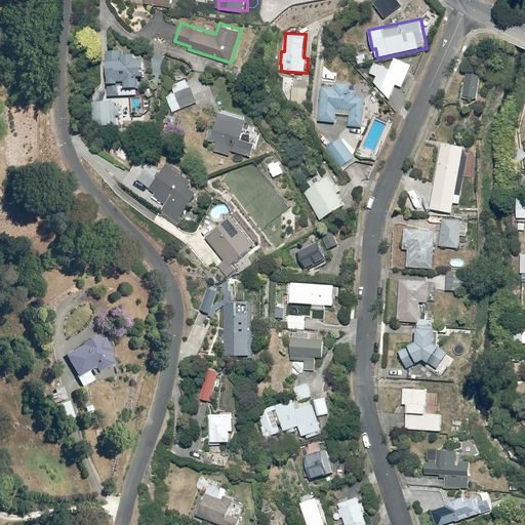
[(107,89),(108,97),(114,97),(122,96),(122,82),(126,82),(126,88),(140,88),(139,79),(146,79),(146,72),(146,59),(137,61),(137,56),(137,53),(124,54),(124,50),(108,51),(109,89),(107,89)]
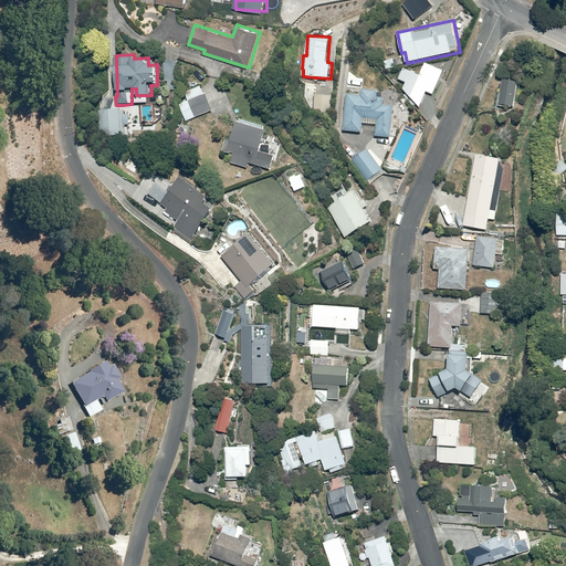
[(421,76),(405,69),(400,79),(407,82),(402,90),(421,107),(428,92),(435,95),(446,71),(428,62),(421,76)]
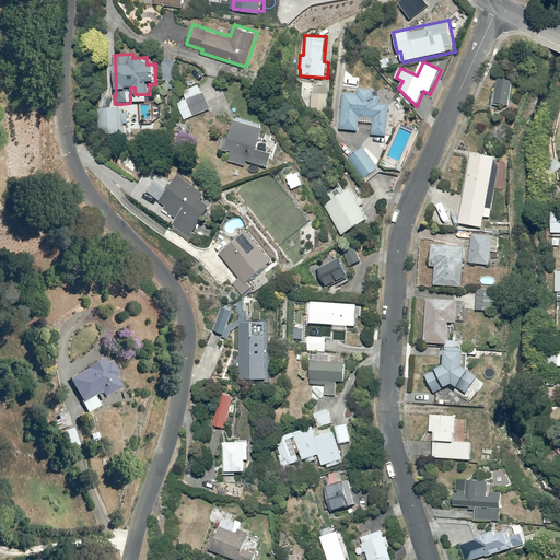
[(166,86),(158,86),(156,93),(167,94),(168,88),(174,88),(175,80),(166,79),(166,86)]
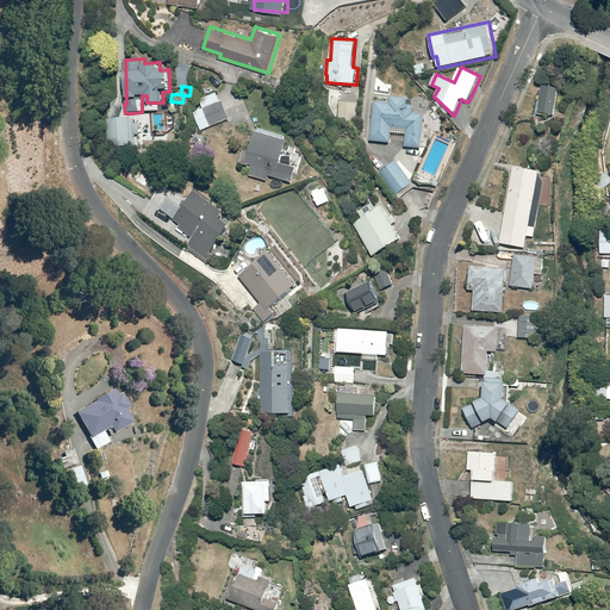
[(559,87),(542,86),(540,114),(555,117),(559,87)]
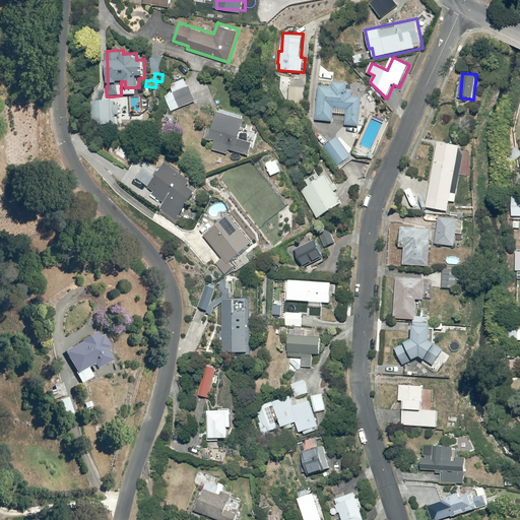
[(189,86),(186,78),(170,84),(173,92),(165,95),(172,113),(197,103),(190,85),(189,86)]
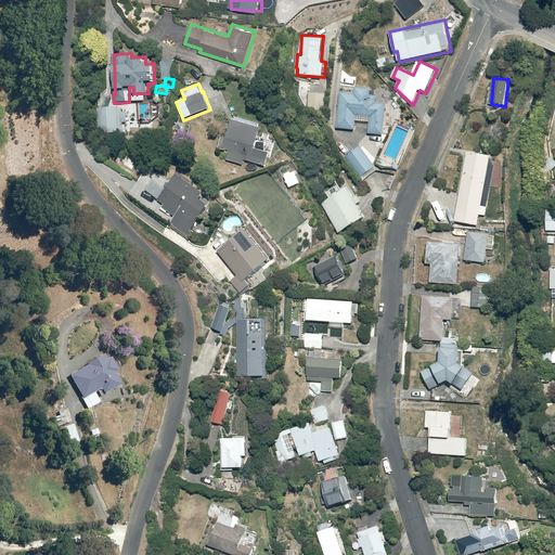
[(356,92),(341,91),(338,128),(357,129),(358,120),(370,121),(369,132),(385,134),(387,103),(376,103),(377,95),(372,95),(372,88),(356,87),(356,92)]
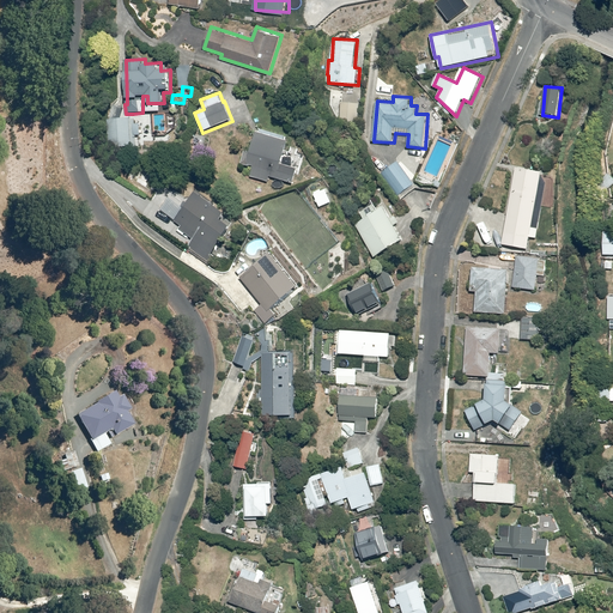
[(362,103),(343,102),(341,122),(360,123),(362,103)]
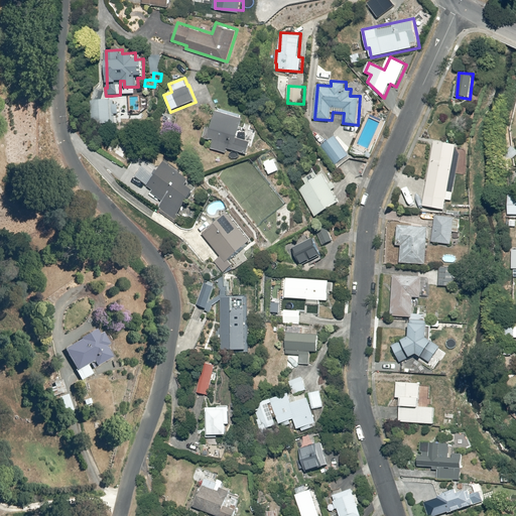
[(112,99),(101,99),(101,124),(113,123),(113,114),(119,114),(119,104),(112,104),(112,99)]
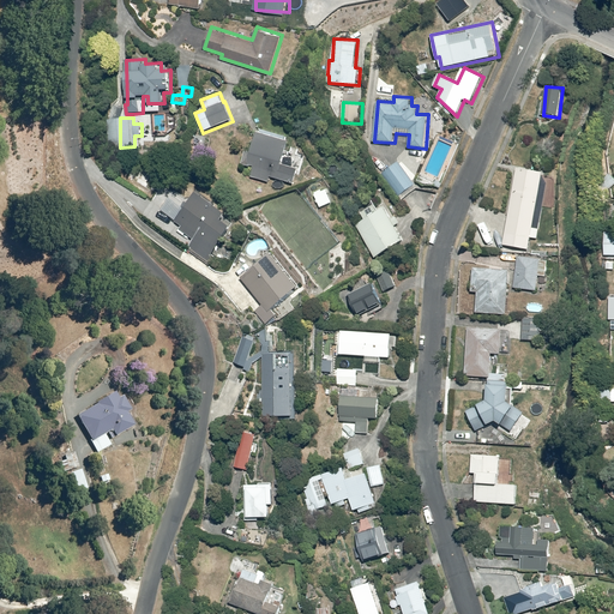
[(290,142),(259,132),(253,152),(247,150),(242,163),(254,168),(252,176),(270,182),(271,178),(294,185),(300,169),(283,164),(290,142)]
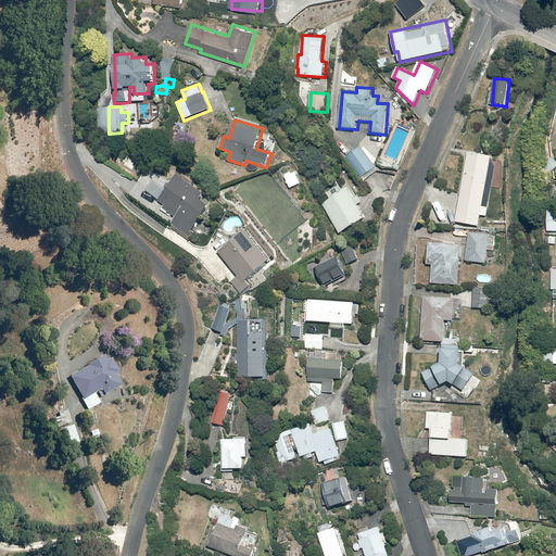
[(376,168),(362,148),(346,160),(361,179),(376,168)]
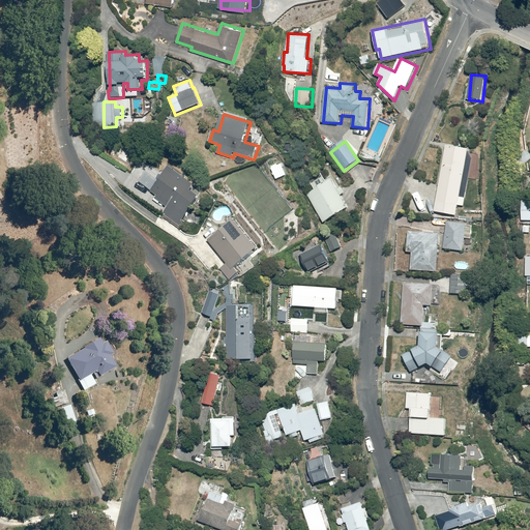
[(447,146),(435,210),(457,214),(469,150),(447,146)]
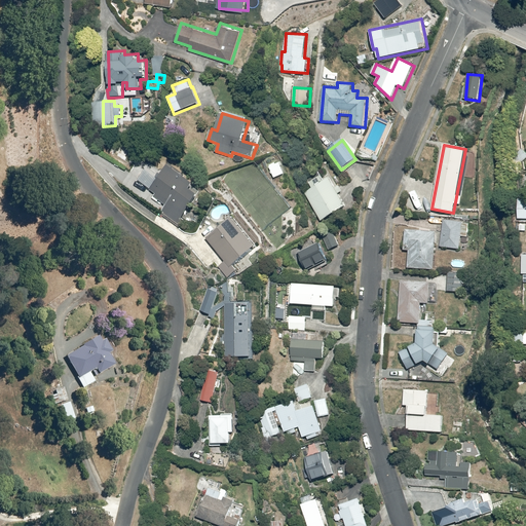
[(283,161),(271,165),(276,177),(287,173),(283,161)]
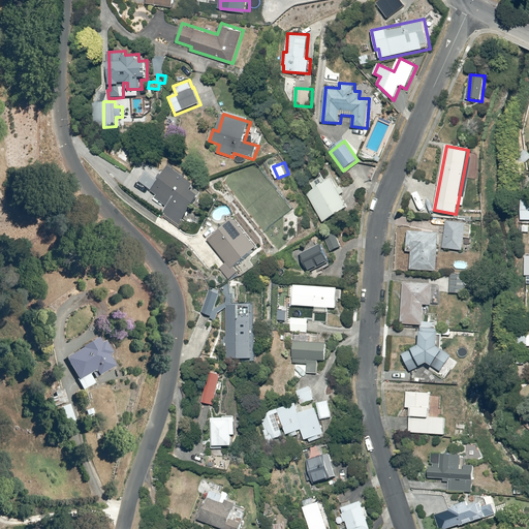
[(196,183),(170,164),(153,190),(157,193),(155,197),(167,206),(163,212),(195,235),(209,215),(194,205),(201,195),(191,189),(196,183)]
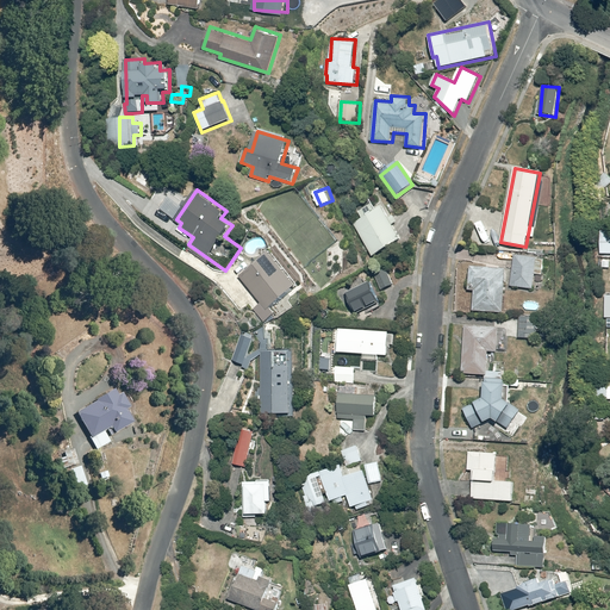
[(368,195),(354,205),(363,218),(377,210),(368,195)]
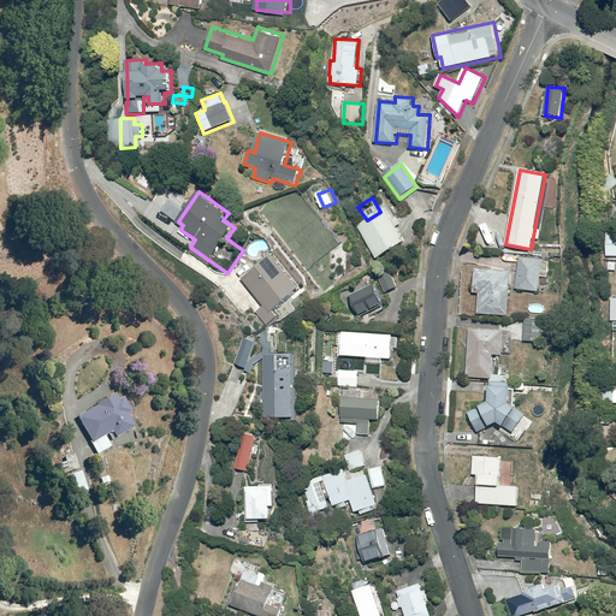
[(367,220),(357,226),(379,260),(408,242),(386,208),(380,212),(367,220)]
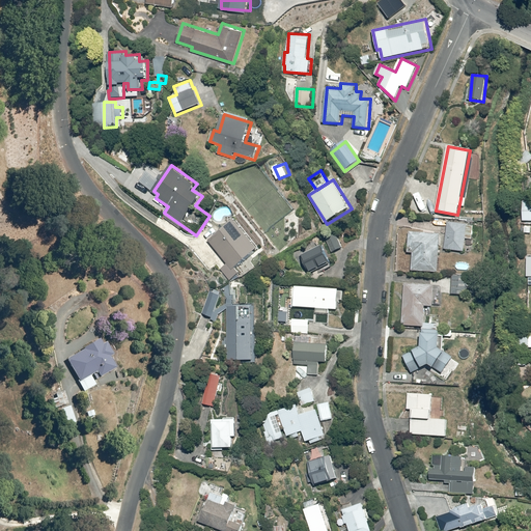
[(236,218),(210,239),(233,270),(260,248),(236,218)]
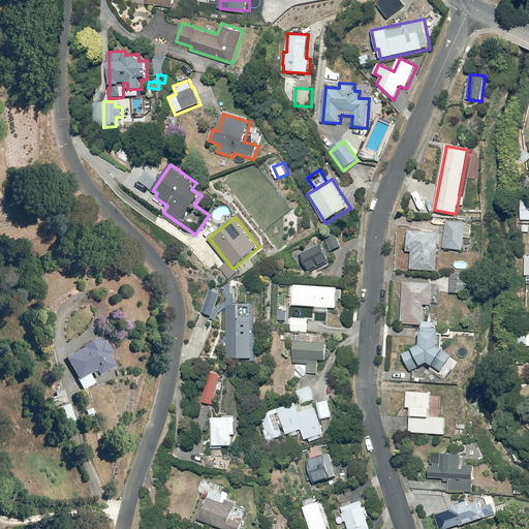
[(466,222),(446,220),(443,248),(463,250),(466,222)]
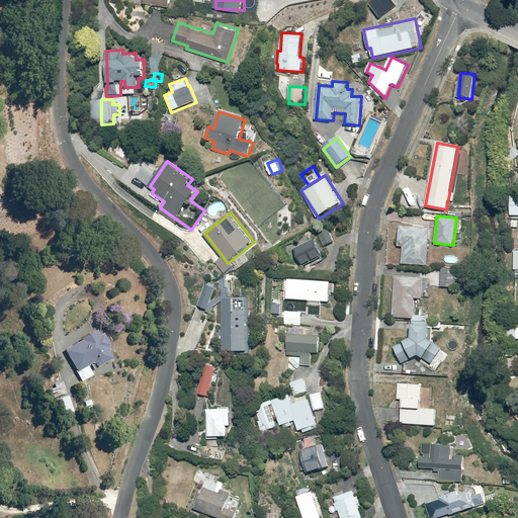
[(431,230),(400,228),(399,246),(404,246),(404,264),(429,265),(431,230)]
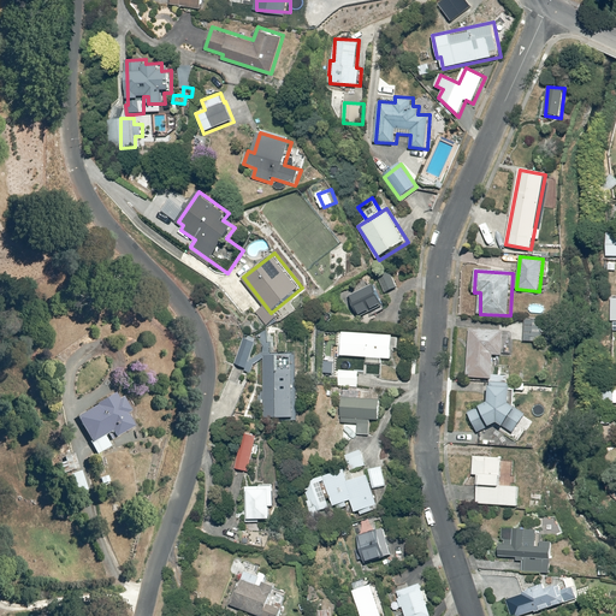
[(397,288),(392,277),(380,283),(385,292),(397,288)]
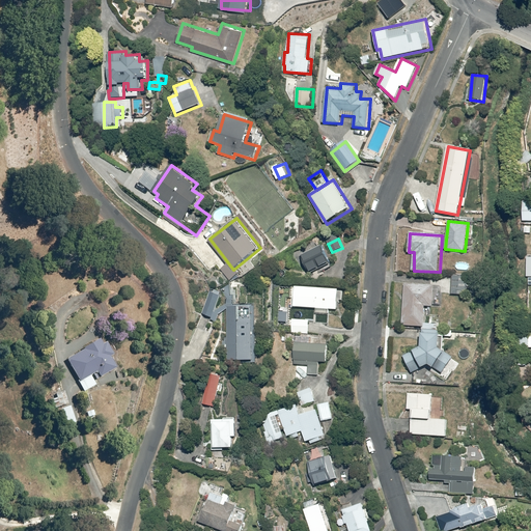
[(323,244),(303,254),(312,271),(332,259),(323,244)]
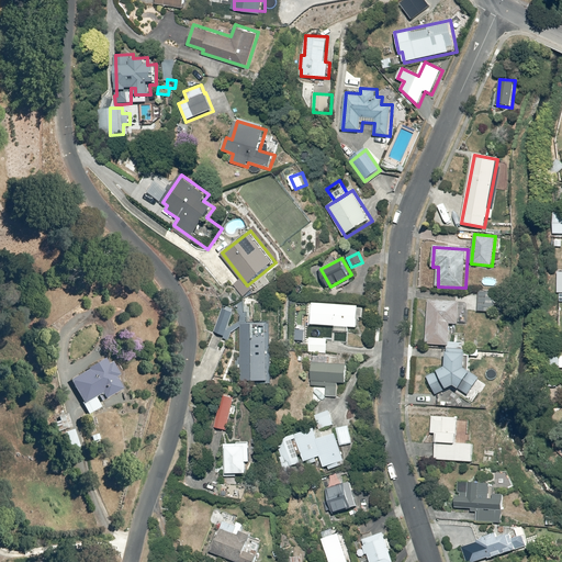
[(496,291),(479,291),(479,311),(496,311),(496,291)]
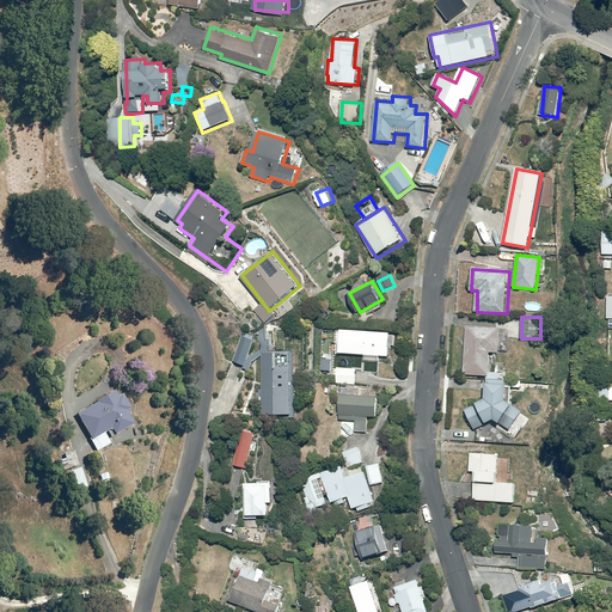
[(508,352),(508,337),(518,338),(519,319),(505,319),(503,330),(466,329),(465,374),(490,375),(491,352),(508,352)]
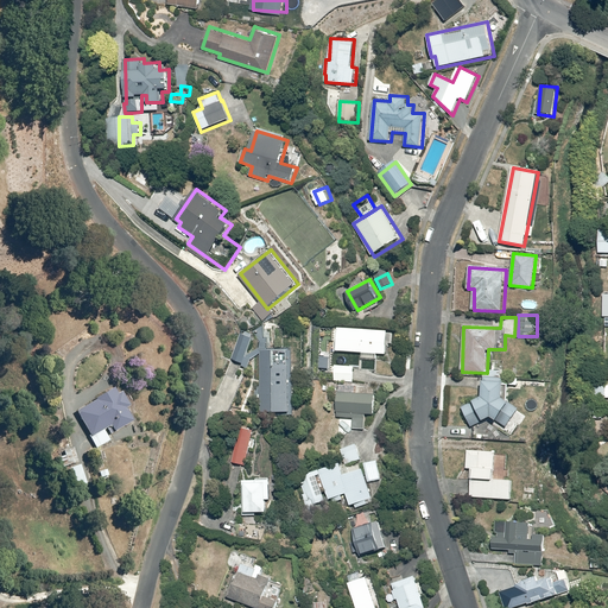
[(390,328),(339,325),(337,352),(362,353),(362,359),(378,359),(378,354),(388,354),(388,343),(394,344),(394,333),(388,331),(390,328)]
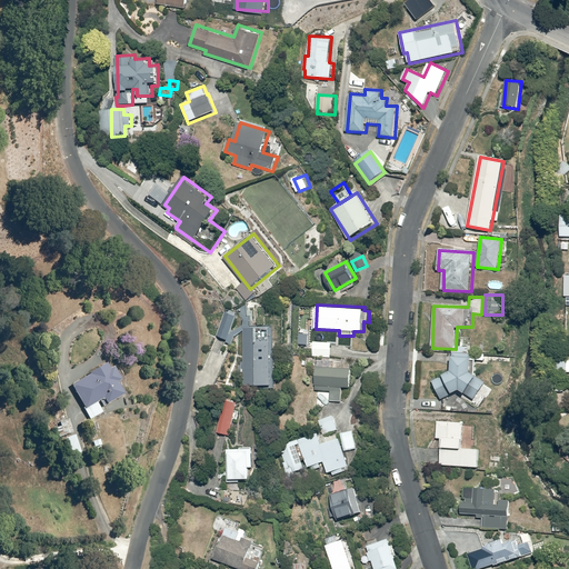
[(229,312),(227,311),(217,335),(227,339),(227,341),(233,345),(236,338),(245,331),(245,386),(272,386),(272,326),(245,326),(245,322),(231,331),(240,313),(231,309),(229,312)]
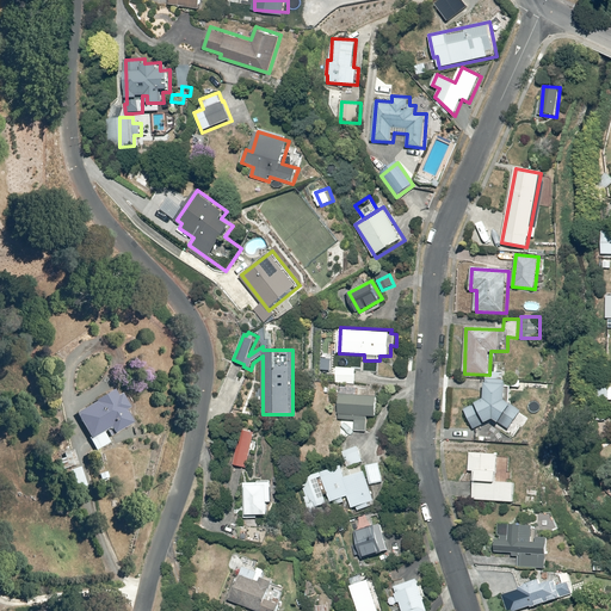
[(357,366),(337,366),(335,383),(356,384),(357,366)]
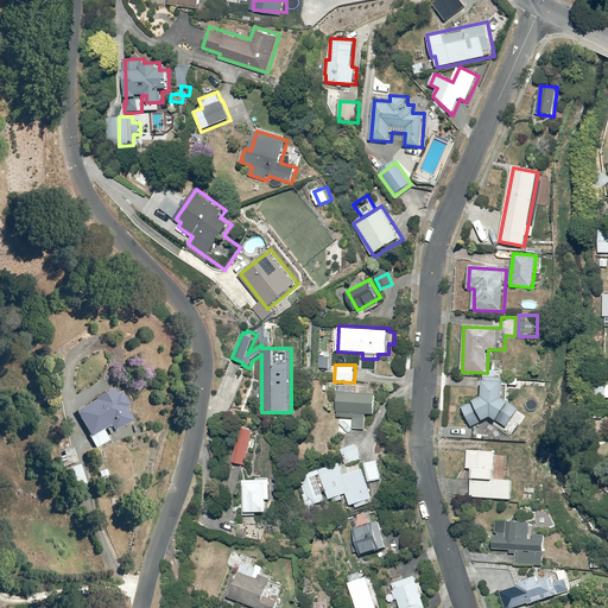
[(340,391),(337,391),(336,417),(353,417),(353,430),(366,430),(366,413),(377,415),(377,393),(358,392),(358,384),(340,384),(340,391)]
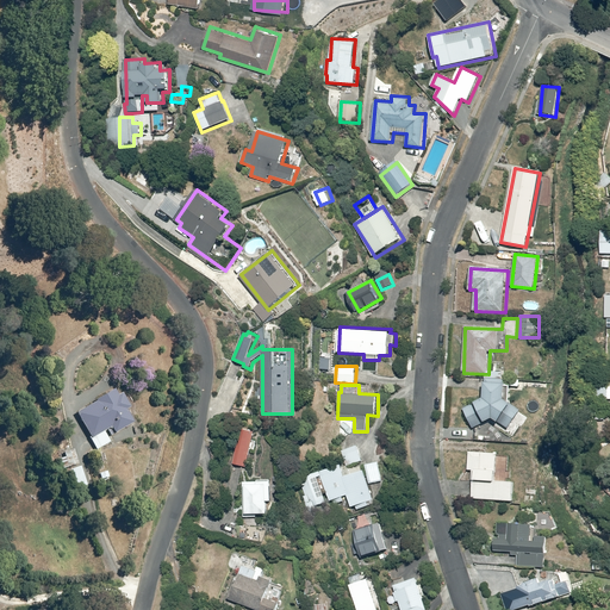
[(506,386),(485,386),(485,397),(465,408),(475,427),(493,417),(506,428),(522,408),(506,396),(506,386)]
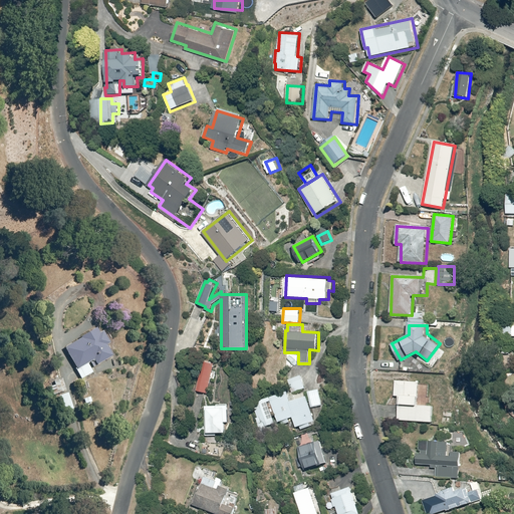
[(82,337),(64,347),(81,378),(93,371),(88,362),(94,359),(96,364),(113,355),(107,343),(110,341),(104,330),(99,332),(96,326),(81,335),(82,337)]
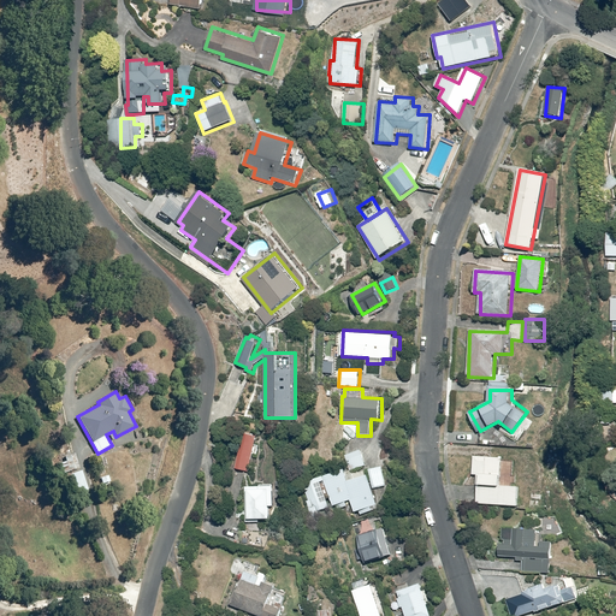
[(242,432),(235,467),(249,471),(258,436),(242,432)]
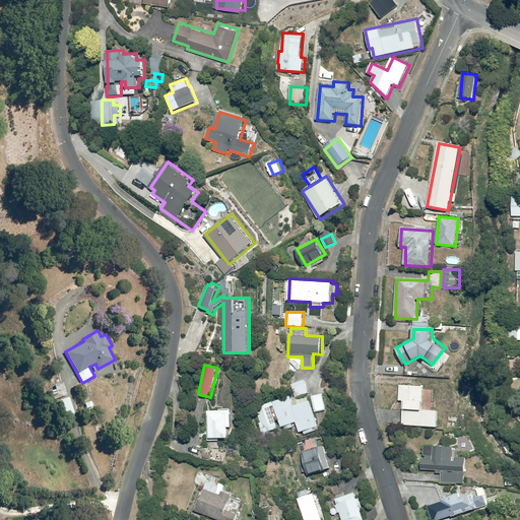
[(309,393),(305,379),(291,383),(296,397),(309,393)]
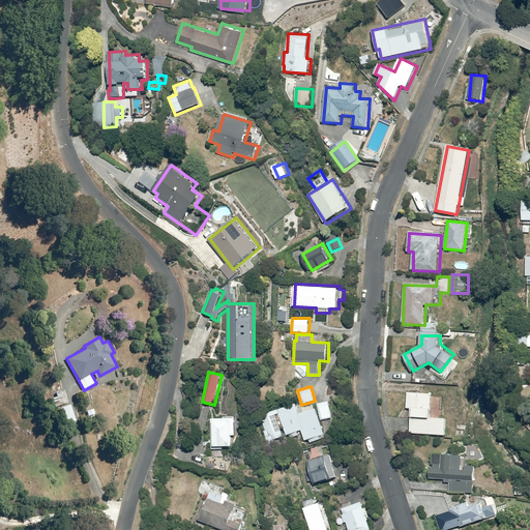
[(65,388),(52,390),(53,401),(66,399),(65,388)]
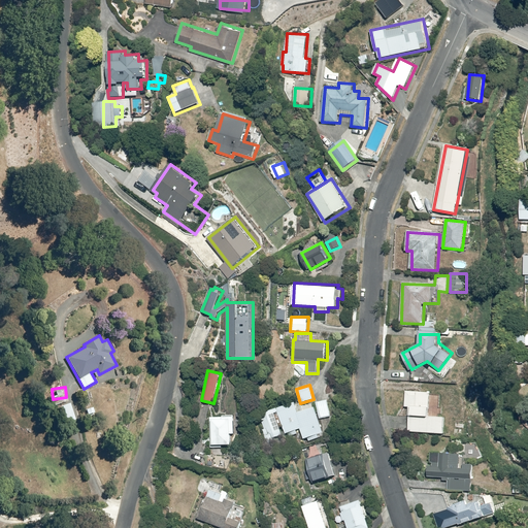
[(408,396),(406,396),(406,407),(411,407),(411,418),(409,418),(409,432),(441,433),(441,403),(431,403),(431,391),(419,391),(419,394),(415,394),(415,390),(408,390),(408,396)]
